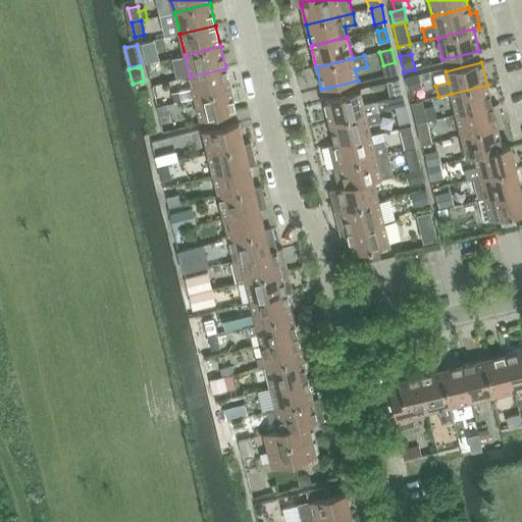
[(180,91),(183,101),(195,98),(231,90),(225,68),(190,76),(193,88),(180,91)]
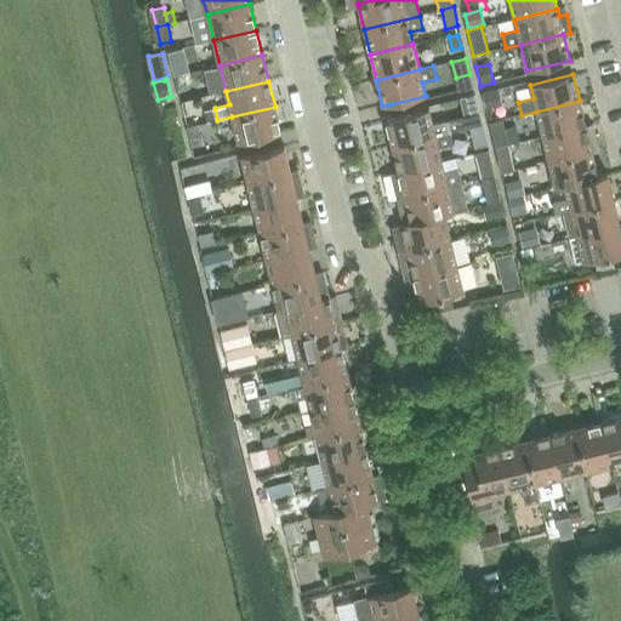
[(495,90),(482,93),(485,108),(499,104),(495,90)]
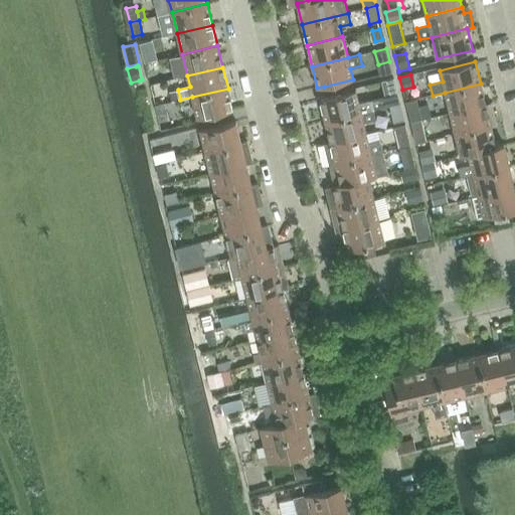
[(450,114),(486,105),(481,83),(445,93),(450,114)]
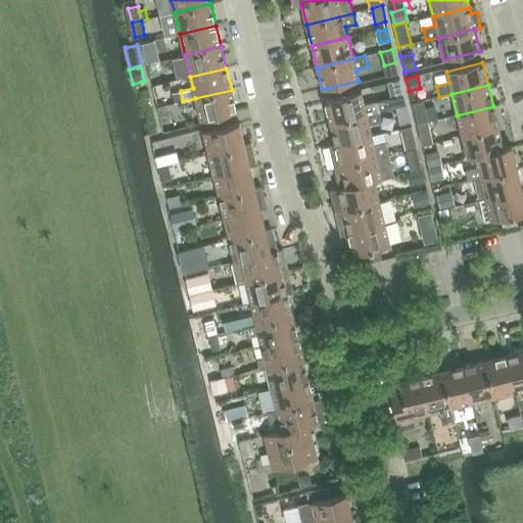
[(232,90),(195,98),(200,121),(237,111),(232,90)]
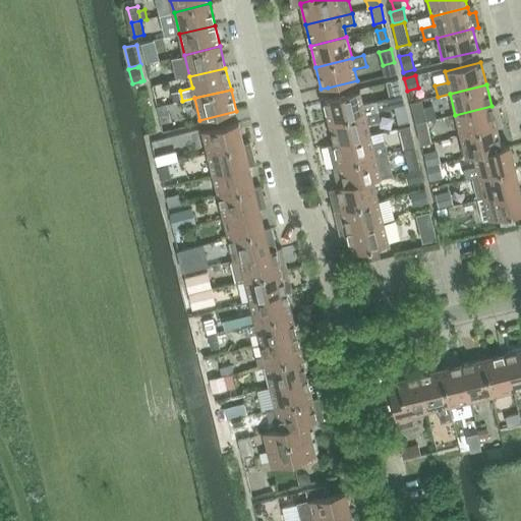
[(180,91),(171,93),(174,103),(182,101),(180,91)]
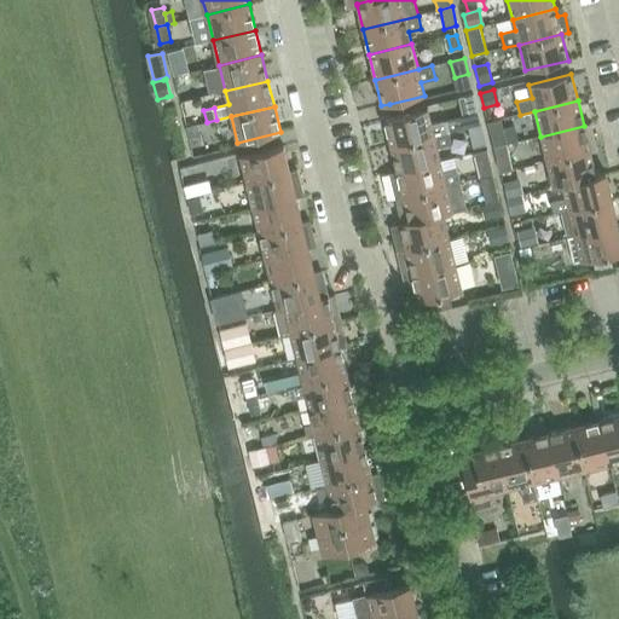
[(391,146),(449,132),(449,131),(468,126),(480,123),(478,113),(431,123),(428,110),(385,120),(391,146)]
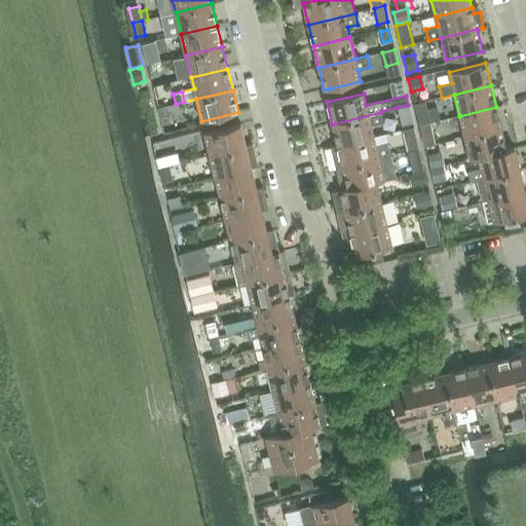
[(408,105),(398,107),(402,124),(412,122),(408,105)]
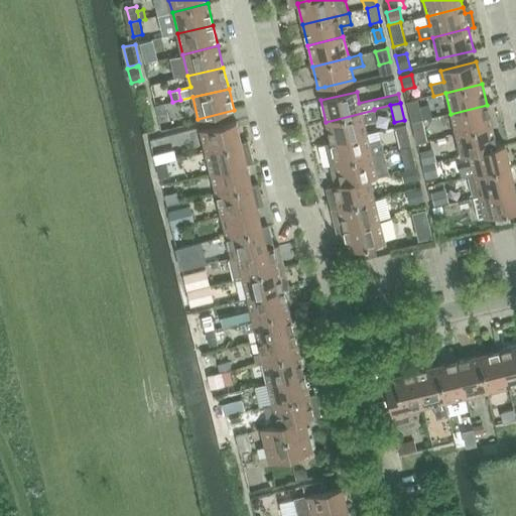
[(164,104),(155,106),(157,116),(167,114),(164,104)]
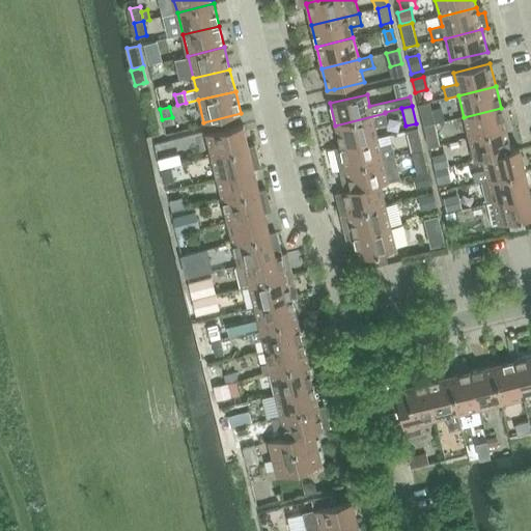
[(508,113),(502,114),(501,108),(464,117),(469,139),(506,130),(512,129),(508,113)]
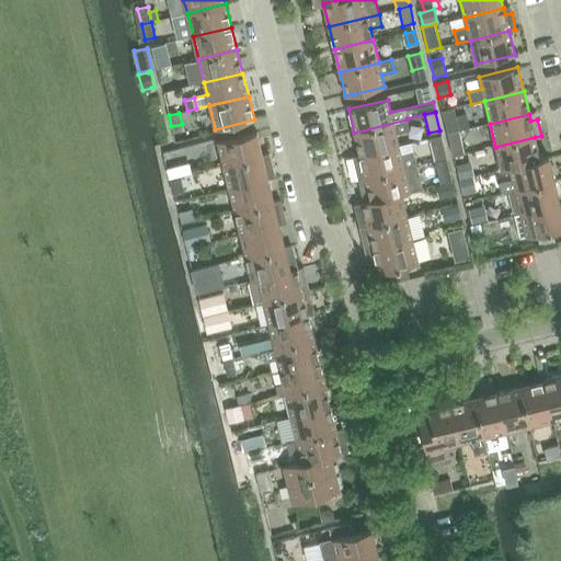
[(456,117),(444,121),(447,134),(458,132),(459,130),(456,117)]
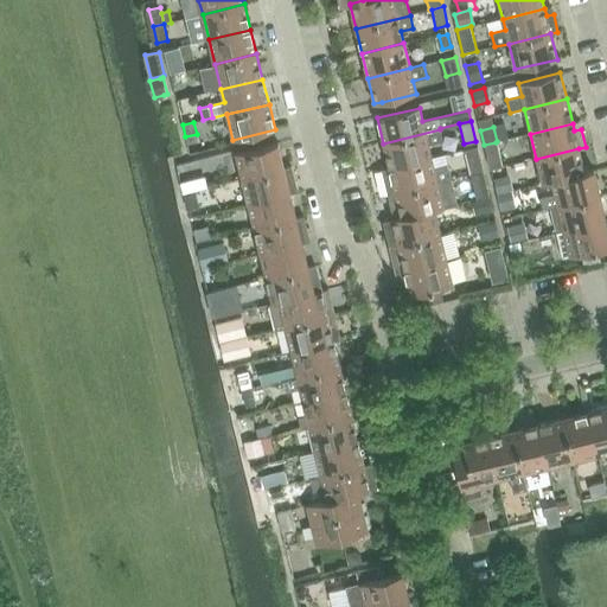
[(432,158),(428,145),(442,141),(440,129),(383,144),(389,168),(432,158)]
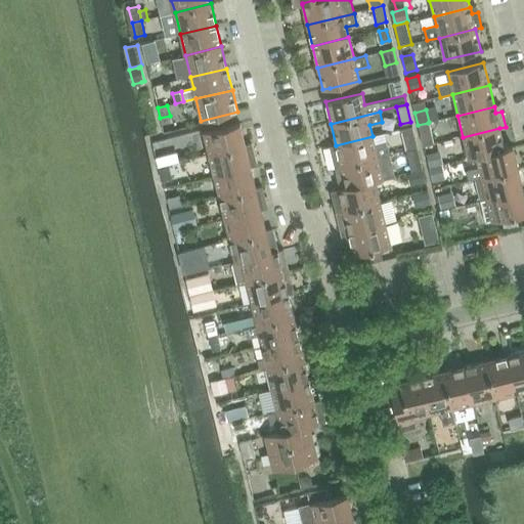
[(418,125),(420,135),(423,146),(433,143),(428,123),(418,125)]
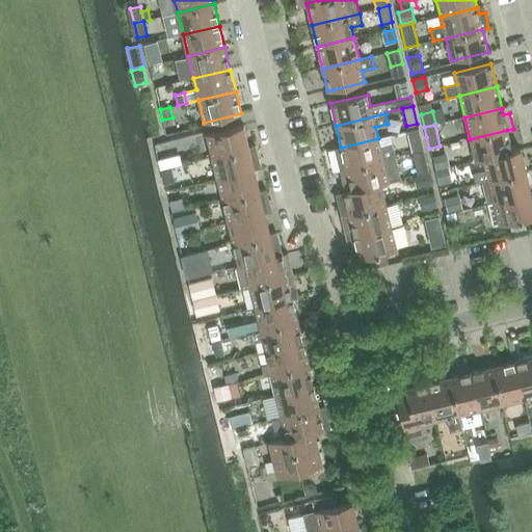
[(207,134),(212,157),(249,148),(244,126),(207,134)]
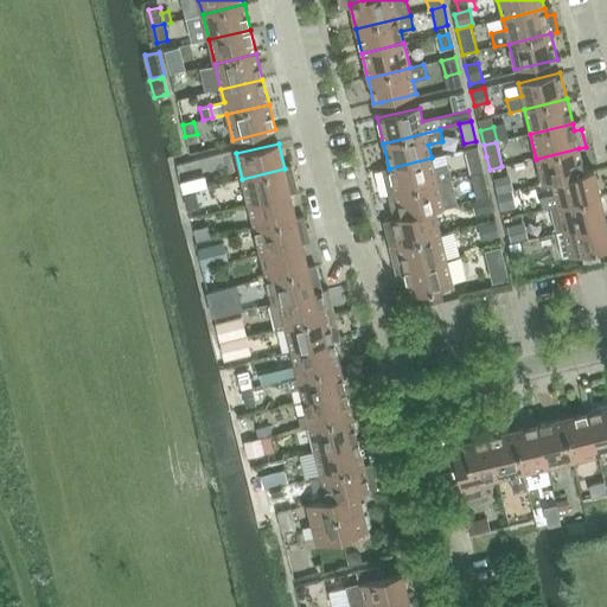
[(508,148),(509,164),(534,161),(532,146),(508,148)]
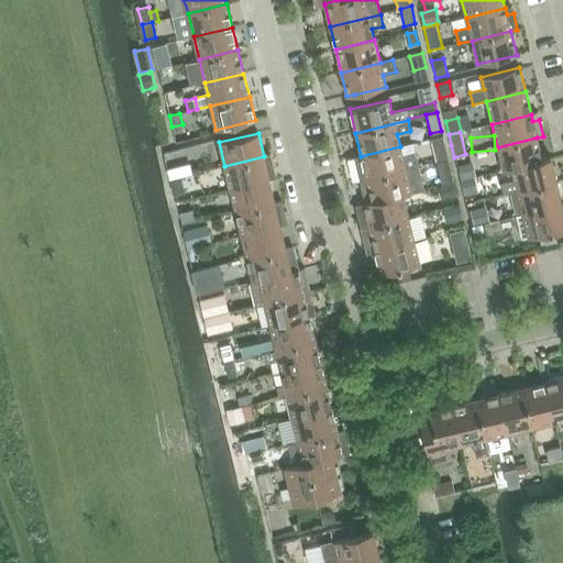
[(443,136),(431,139),(437,162),(449,159),(443,136)]
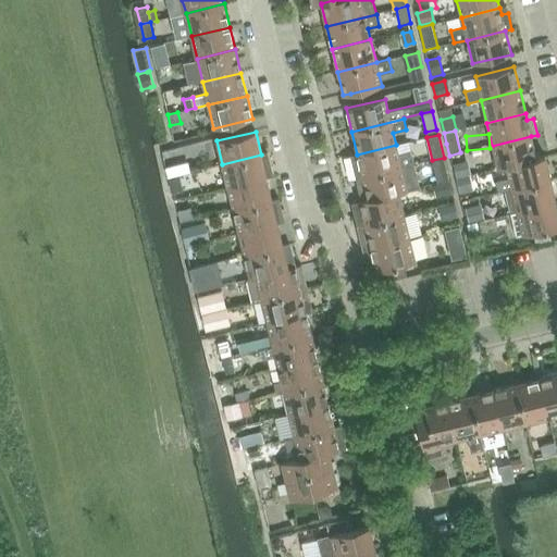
[(536,159),(536,158),(531,136),(492,146),(498,169),(506,166),(536,159)]
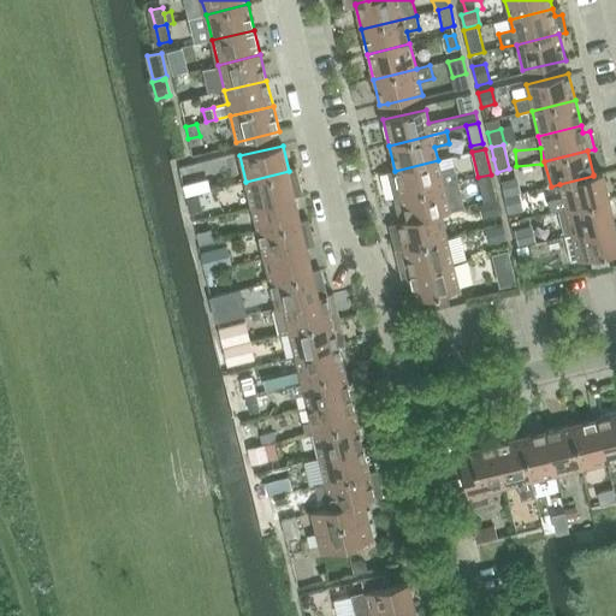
[(395,171),(397,178),(390,179),(395,197),(458,182),(455,169),(440,172),(438,160),(395,171)]
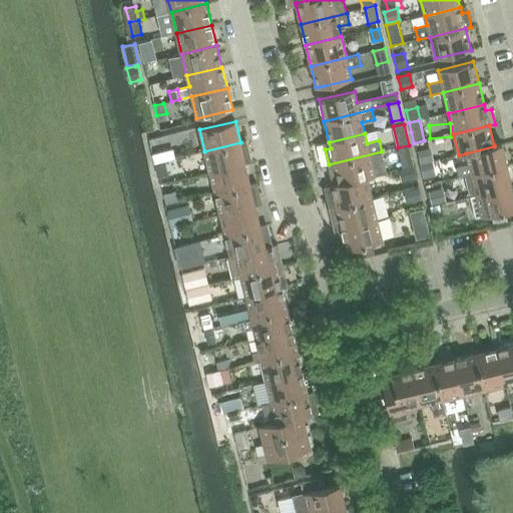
[(204,151),(210,172),(245,163),(244,157),(249,156),(246,141),(240,142),(204,151)]
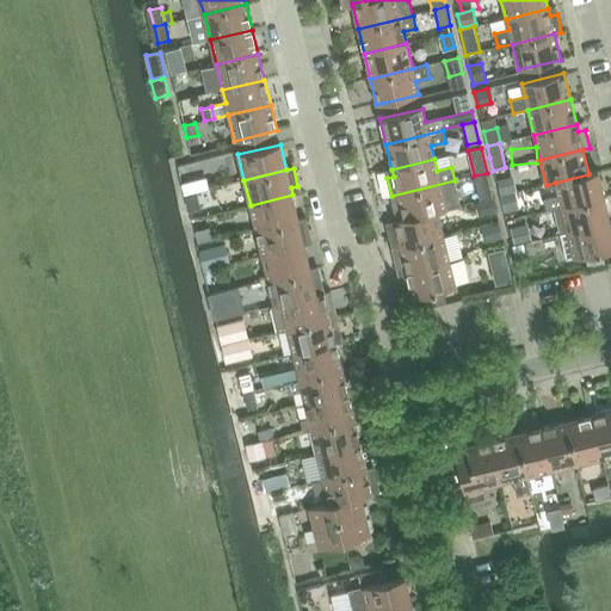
[(559,196),(544,198),(547,211),(554,209),(604,197),(598,171),(588,173),(588,174),(555,183),(559,196)]
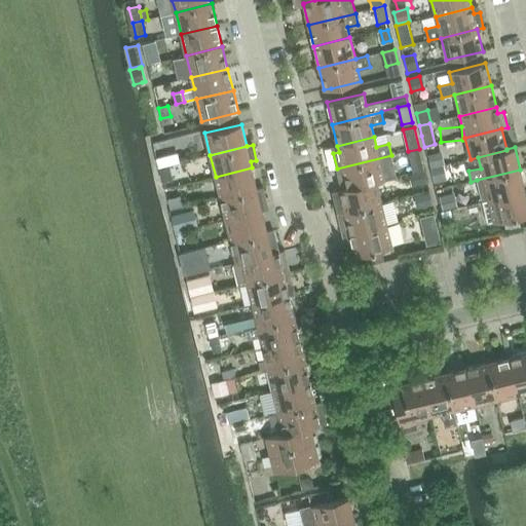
[(419,149),(408,151),(413,173),(424,170),(419,149)]
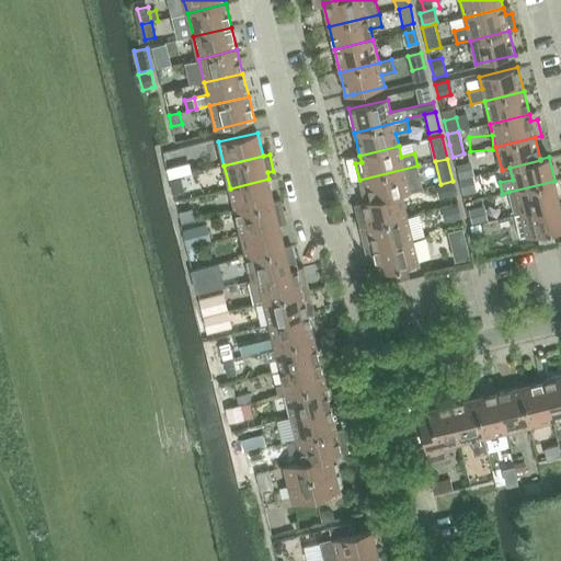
[(190,163),(168,169),(170,179),(192,173),(190,163)]
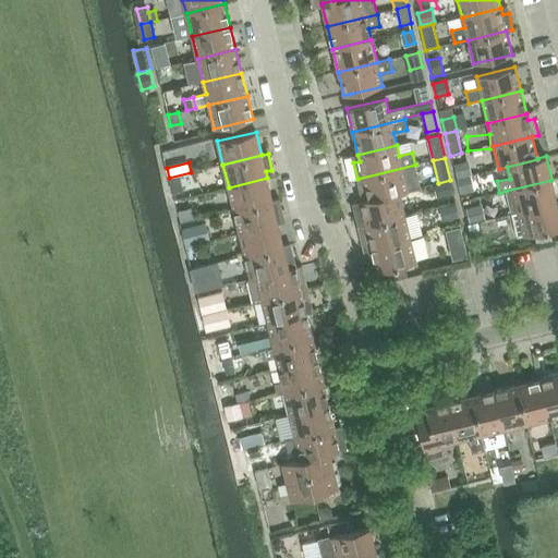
[(463,162),(453,165),(457,178),(466,176),(463,162)]
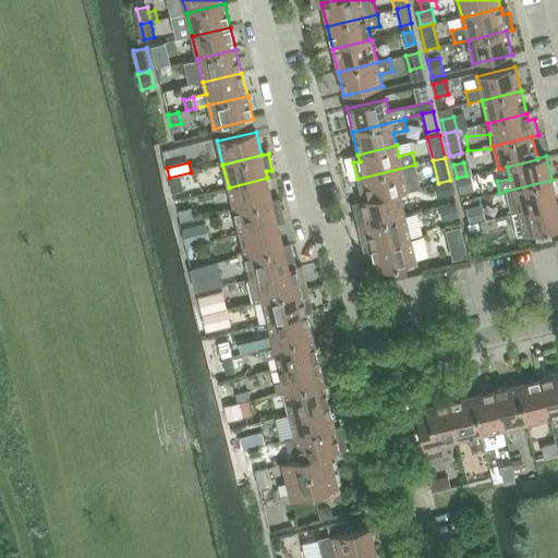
[(415,165),(358,179),(361,195),(367,194),(368,199),(370,201),(399,193),(400,194),(421,189),(415,165)]
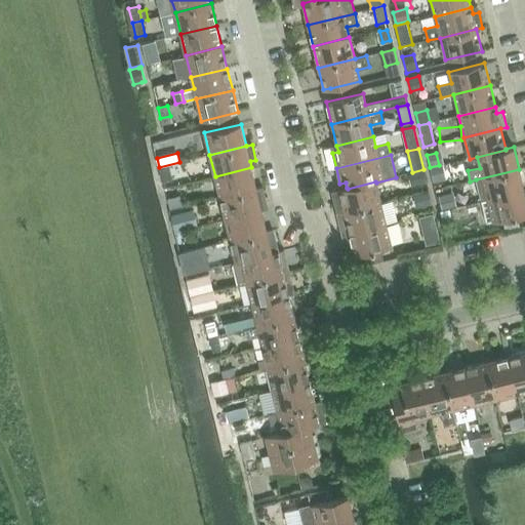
[(441,166),(430,169),(433,182),(444,178),(441,166)]
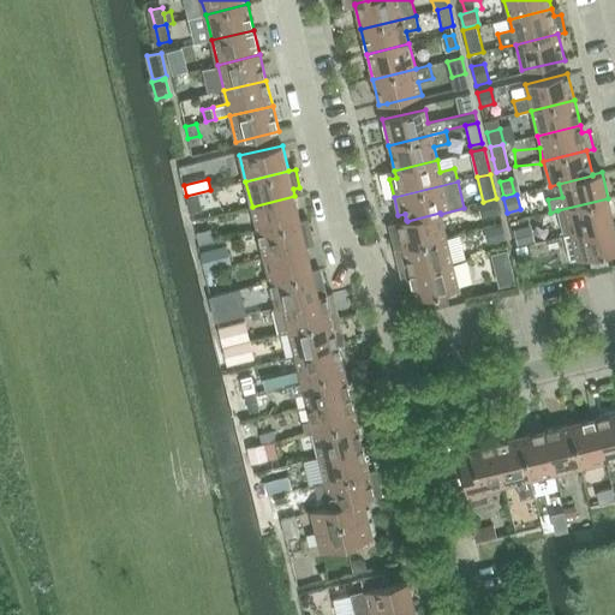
[(198,196),(187,198),(190,213),(202,209),(198,196)]
